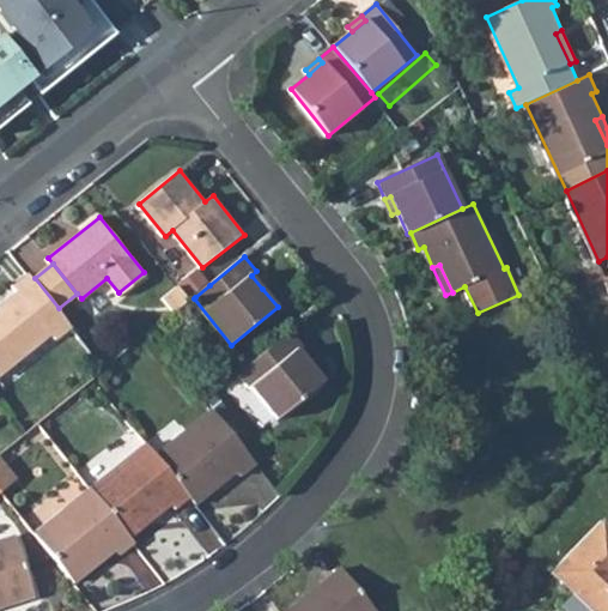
[(589,272),(594,283),(606,278),(601,266),(589,272)]
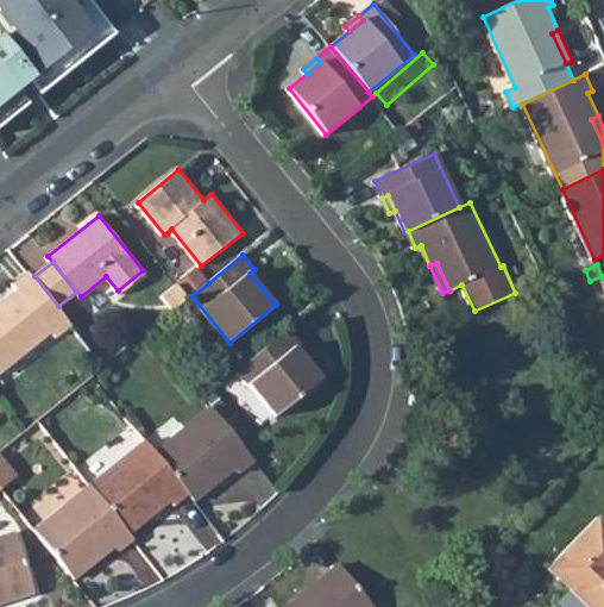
[(194,295),(208,283),(197,269),(183,281),(194,295)]
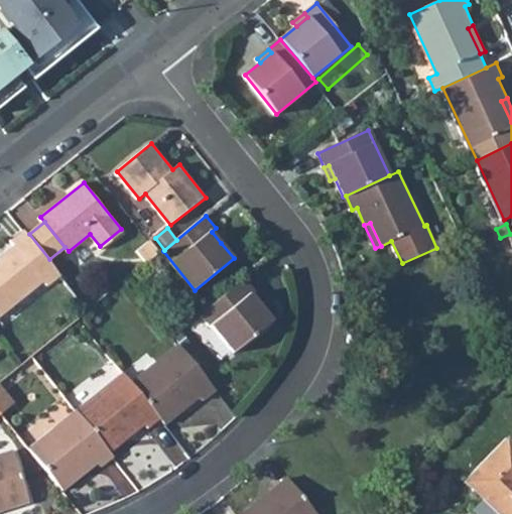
[(212,232),(221,243),(225,240),(216,228),(212,232)]
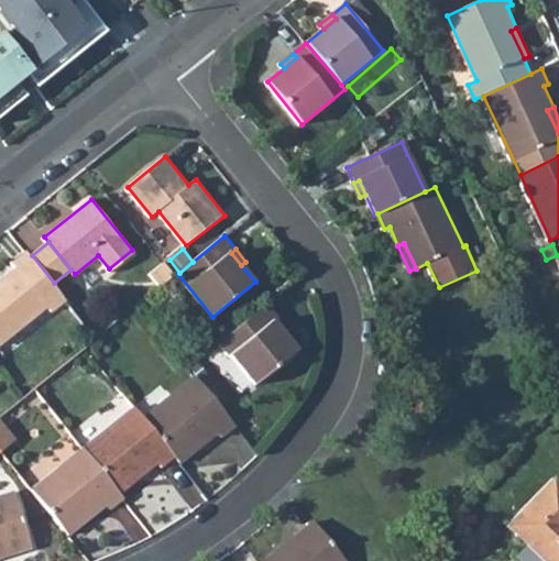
[(0,343),(47,306),(52,310),(66,298),(54,283),(32,255),(28,250),(12,262),(17,267),(2,278),(4,282),(0,285),(0,343)]
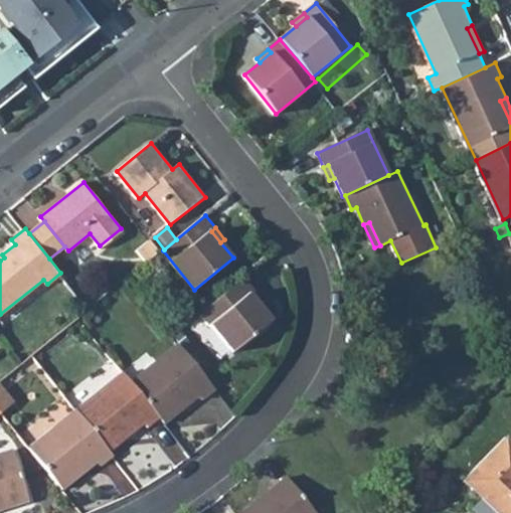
[(139,249),(148,261),(160,251),(150,239),(139,249)]
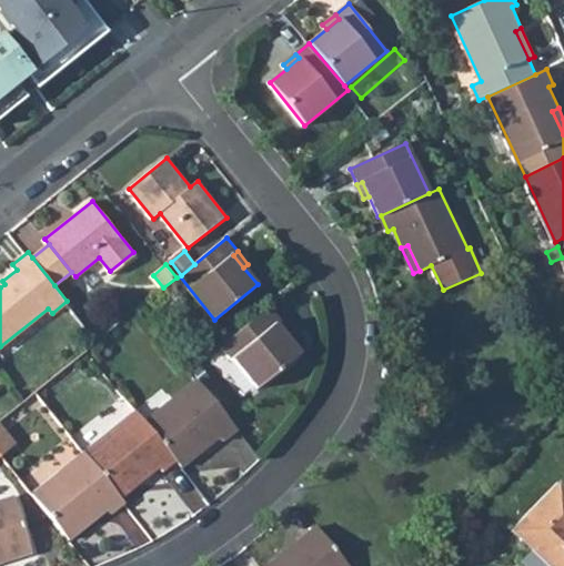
[(278,323),(282,320),(271,306),(223,345),(258,387),(301,353),(288,336),(278,323)]
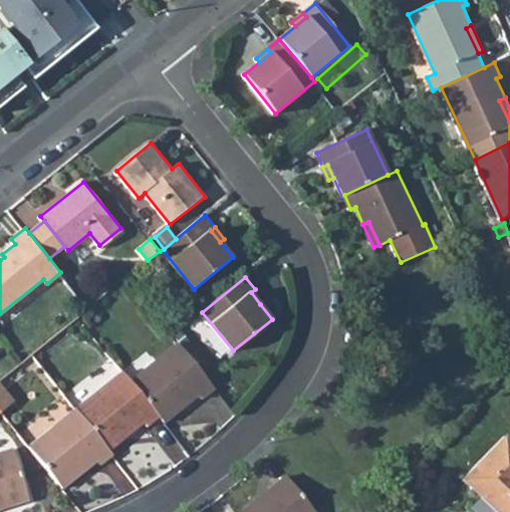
[(386,294),(383,281),(371,284),(375,297),(386,294)]
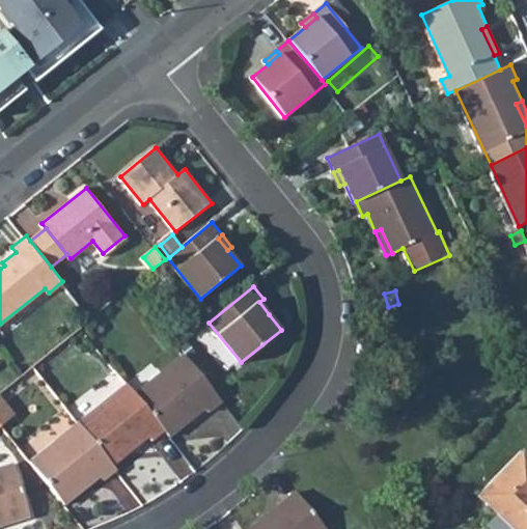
[(259,302),(269,314),(273,310),(264,299),(259,302)]
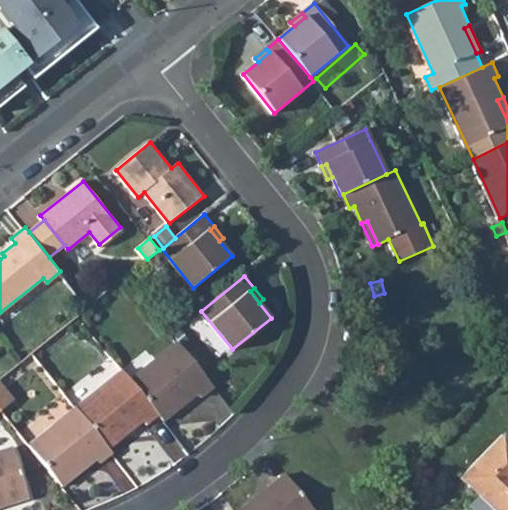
[(179,341),(132,379),(161,414),(161,415),(181,399),(185,404),(200,392),(203,396),(215,386),(179,341)]
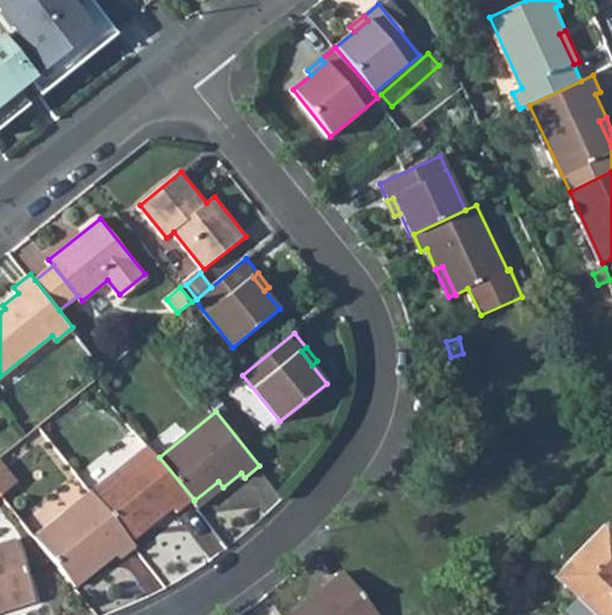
[(159,457),(149,445),(93,490),(129,534),(153,515),(158,521),(175,507),(178,510),(194,499),(159,457)]
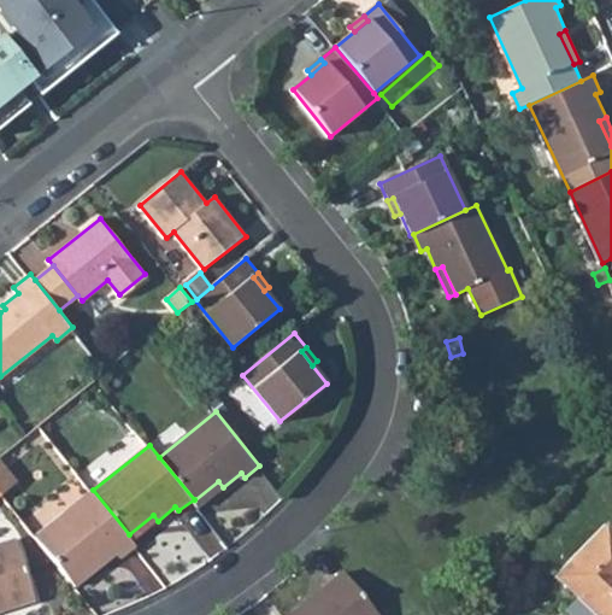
[(194,501),(199,507),(223,487),(218,481),(194,501)]
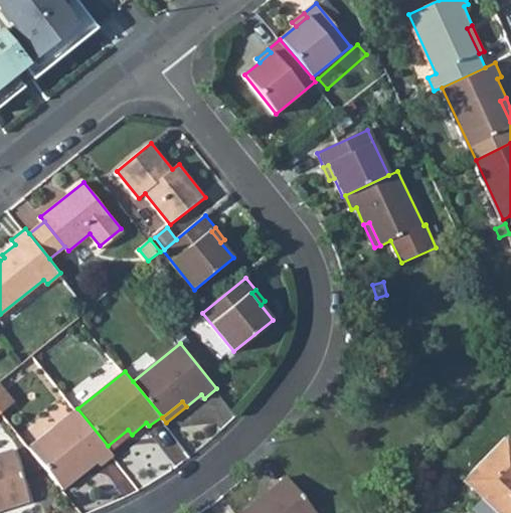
[(108,446),(77,408),(31,447),(60,483),(80,468),(84,472),(100,460),(103,464),(115,454),(112,451),(108,446)]
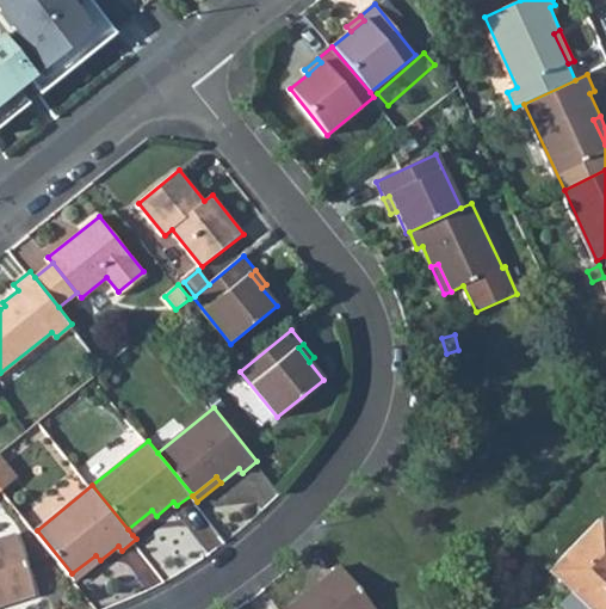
[(128,529),(133,535),(156,516),(152,510),(128,529)]
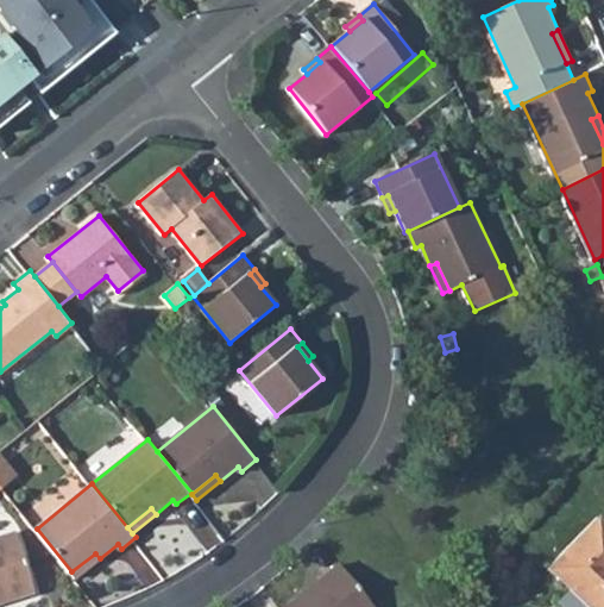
[(603,518),(601,515),(549,568),(590,606),(603,606),(603,518)]
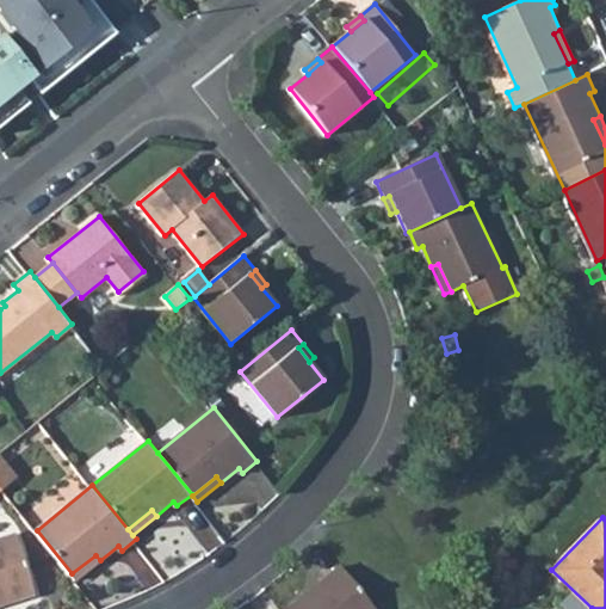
[(0,536),(0,603),(7,602),(6,595),(35,585),(17,531),(0,536)]
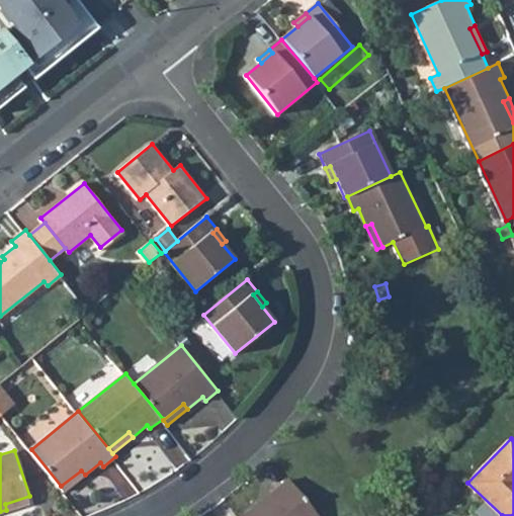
[(61,486),(65,491),(85,475),(81,470),(61,486)]
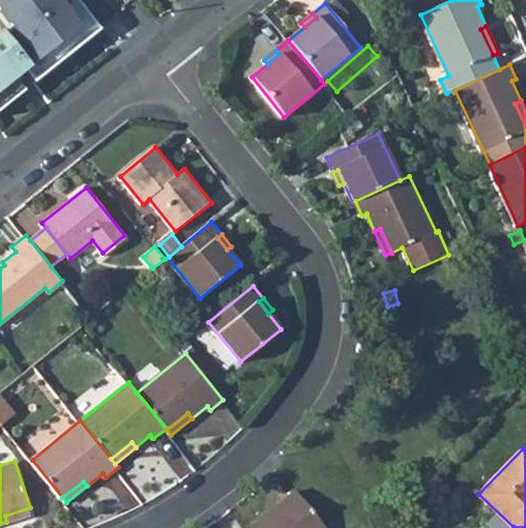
[(327,527),(297,490),(250,527),(327,527)]
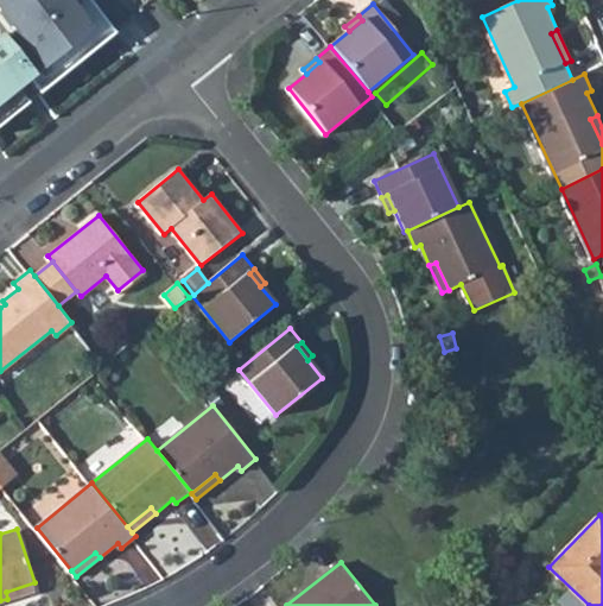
[(6,592),(7,599),(37,589),(35,582),(6,592)]
